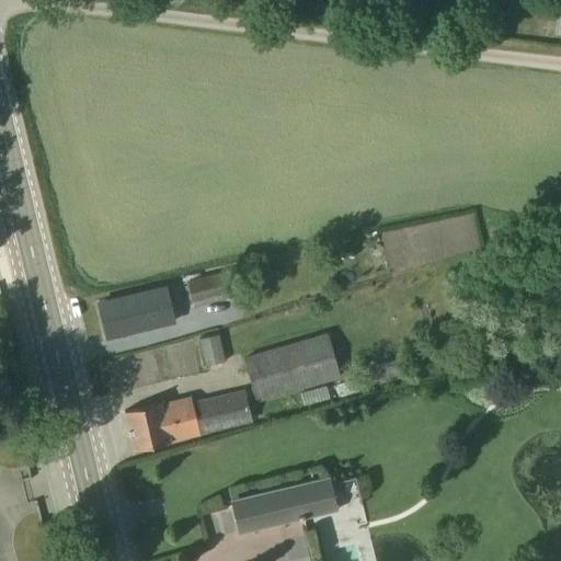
[(229,270),(185,281),(191,306),(235,296),(229,270)]
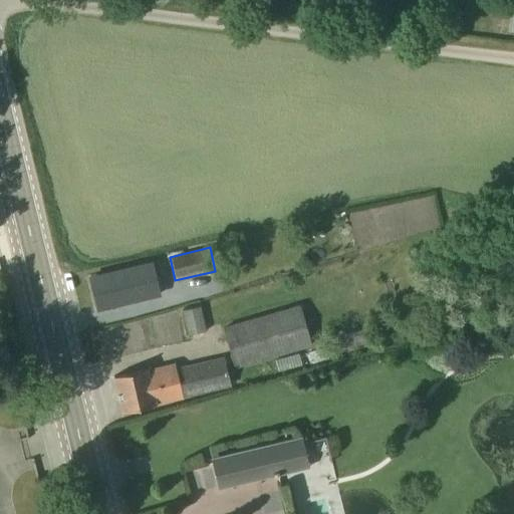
[(89,278),(96,309),(159,294),(152,263),(89,278)]
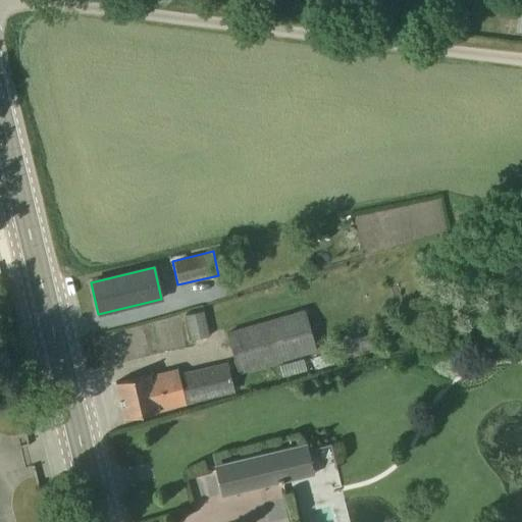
[(225,332),(237,374),(238,374),(314,351),(303,309),(225,332)]
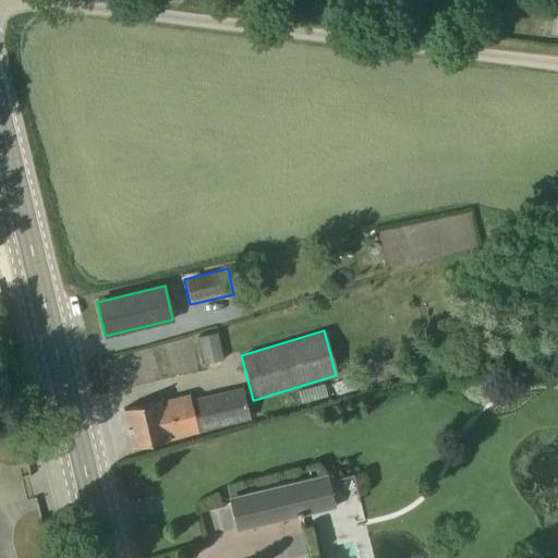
[(222,360),(216,332),(197,337),(204,364),(222,360)]
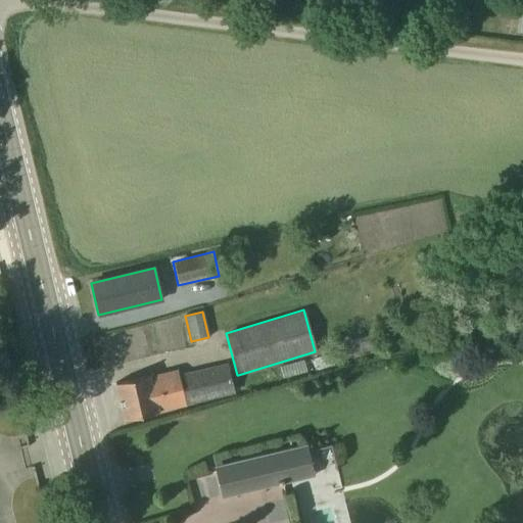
[(332,367),(329,352),(310,359),(315,372),(332,367)]
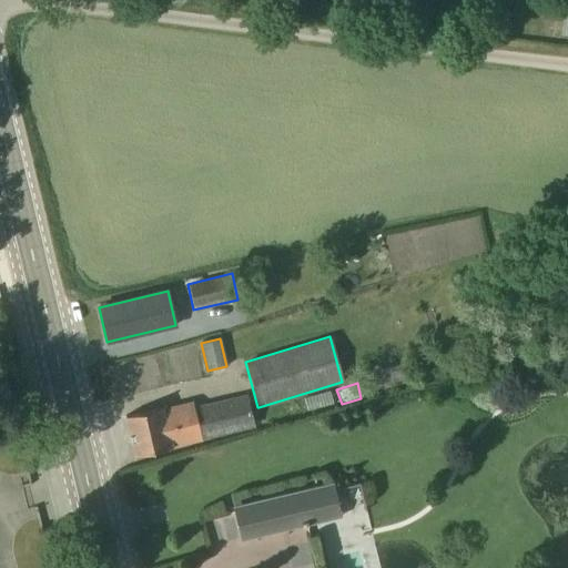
[(303,398),(306,411),(332,404),(328,391),(303,398)]
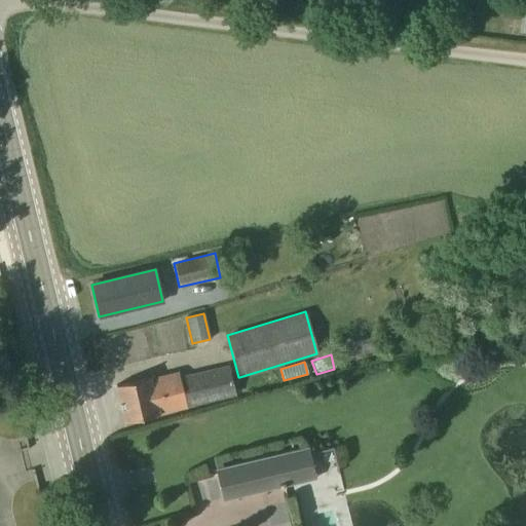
[(235,396),(227,365),(179,376),(177,371),(115,385),(124,422),(235,396)]
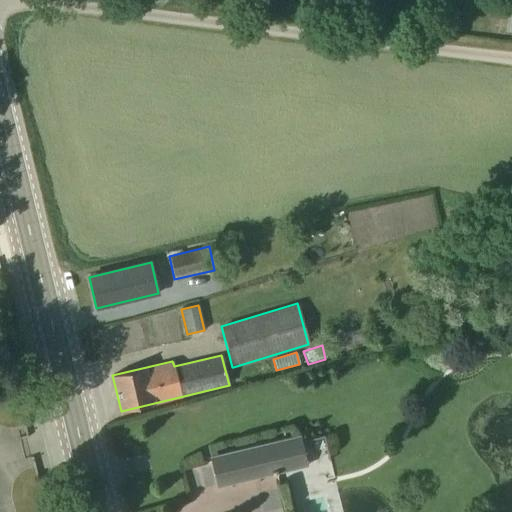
[(217,487),(306,465),(299,434),(209,456),(217,487)]
